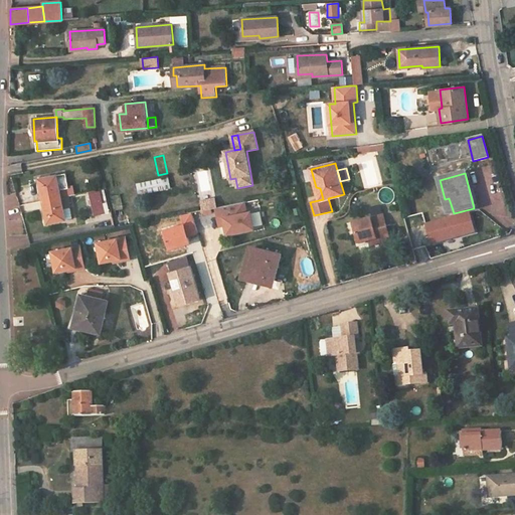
[(39,179),(44,200),(61,197),(60,190),(68,188),(66,174),(39,179)]
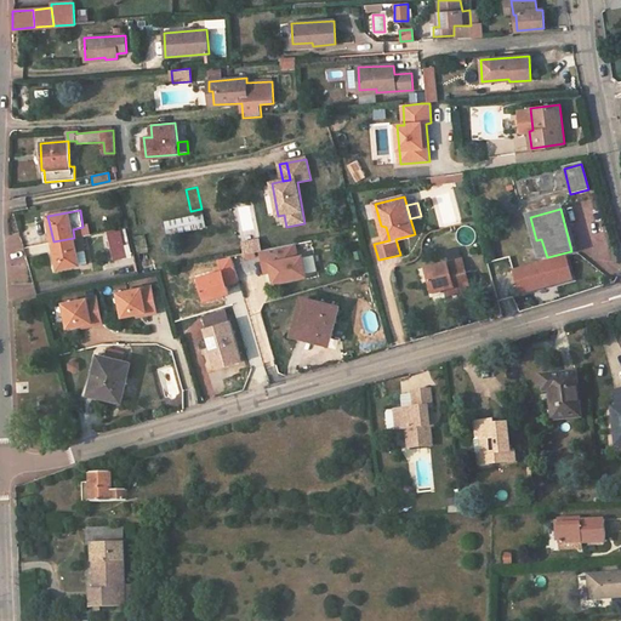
[(204,226),(201,214),(166,221),(169,233),(204,226)]
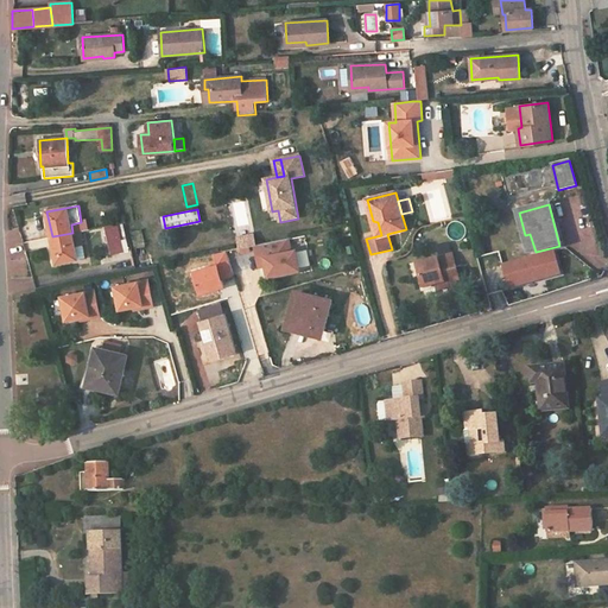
[(112,253),(128,251),(122,226),(113,228),(112,226),(106,227),(112,253)]
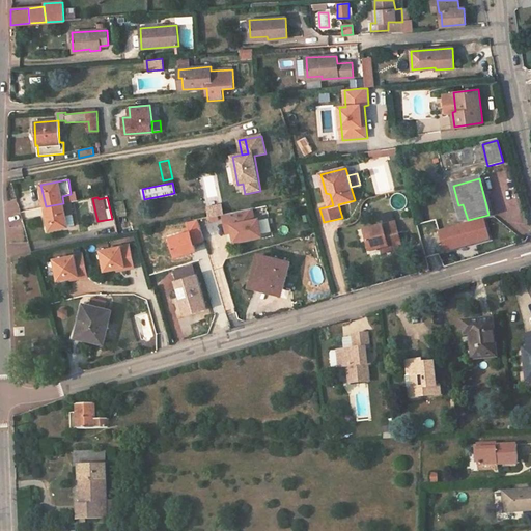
[(123,201),(115,203),(118,217),(127,215),(123,201)]
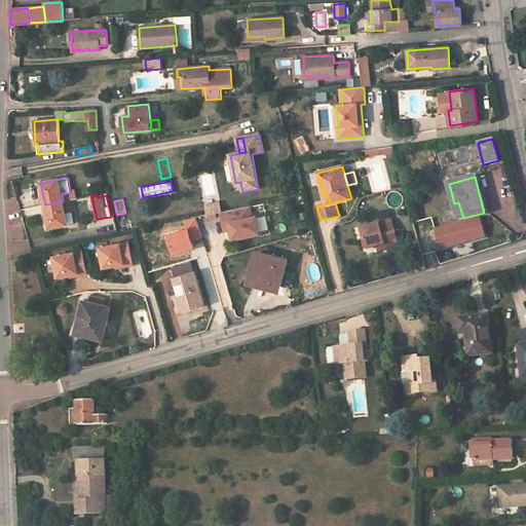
[(67,225),(65,214),(63,201),(45,204),(49,228),(67,225)]
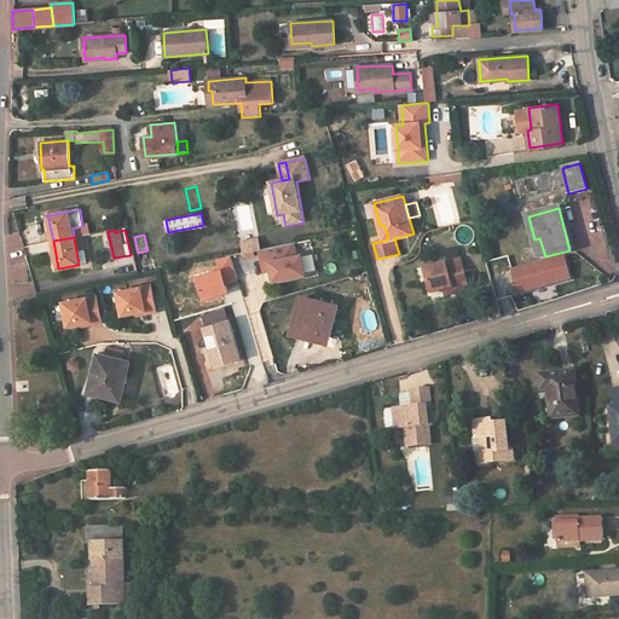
[(244,253),(260,250),(258,238),(242,242),(244,253)]
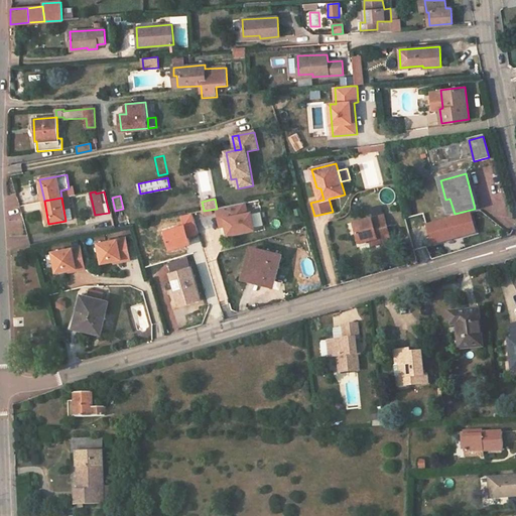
[(449,199),(445,200),(449,216),(455,214),(449,199)]
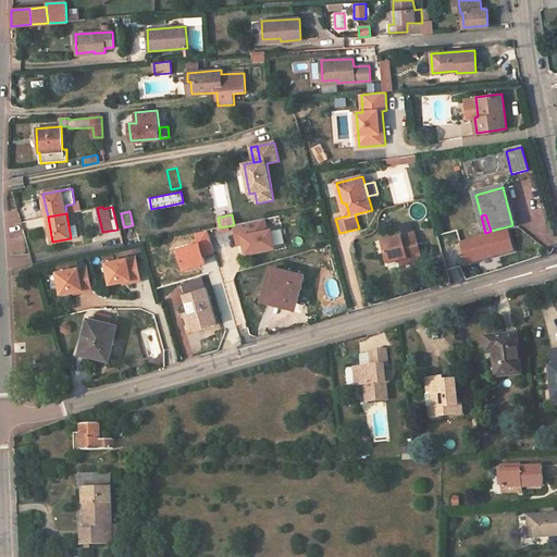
[(236,237),(243,235),(245,243),(246,252),(275,247),(274,246),(272,231),(271,230),(267,230),(264,219),(234,225),(236,237)]
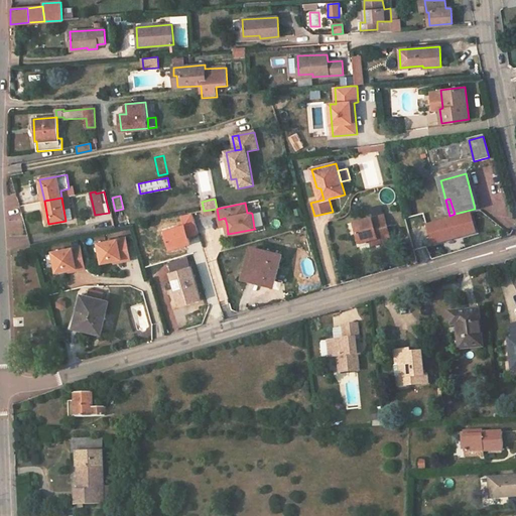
[(71,208),(63,210),(66,221),(73,219),(71,208)]
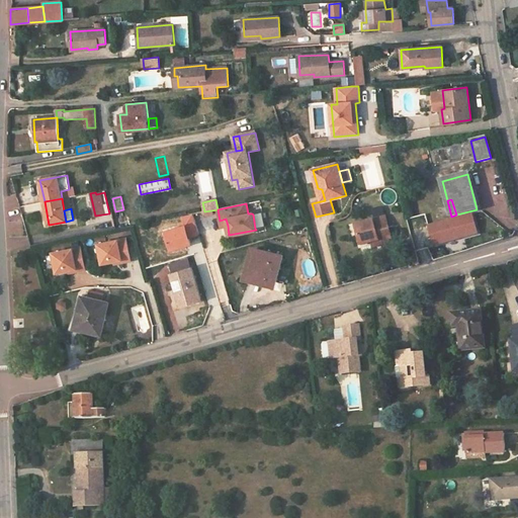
[(253,214),(255,229),(264,227),(262,212),(253,214)]
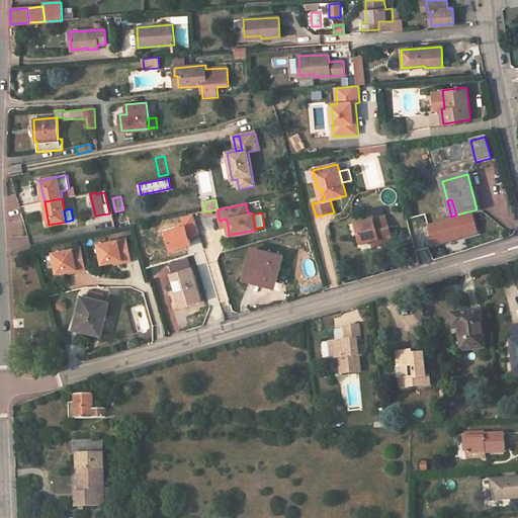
[(188,237),(199,234),(193,213),(182,216),(185,226),(188,237)]
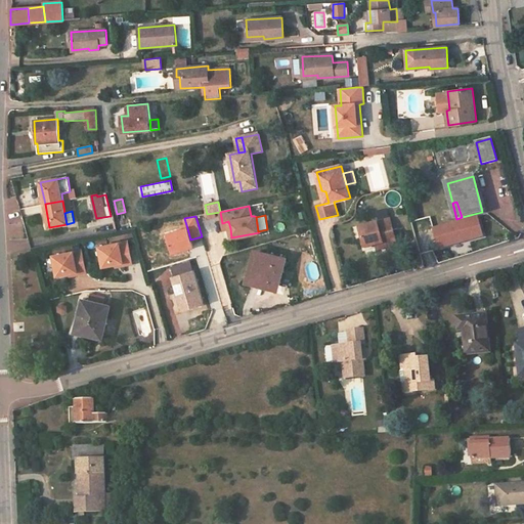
[(477,216),(432,228),(437,247),(448,244),(448,246),(482,236),(477,216)]
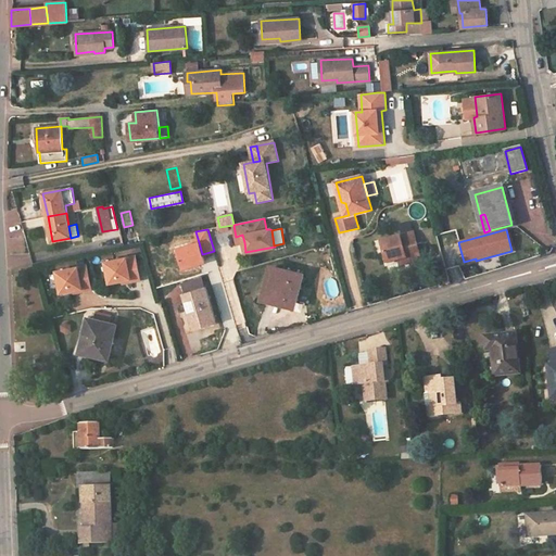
[(381,241),(387,263),(406,258),(407,263),(421,260),(415,232),(381,241)]
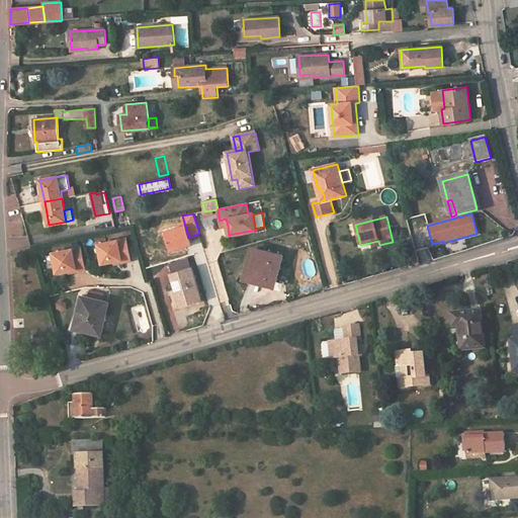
[(185,226),(165,231),(170,249),(190,244),(188,237),(185,226)]
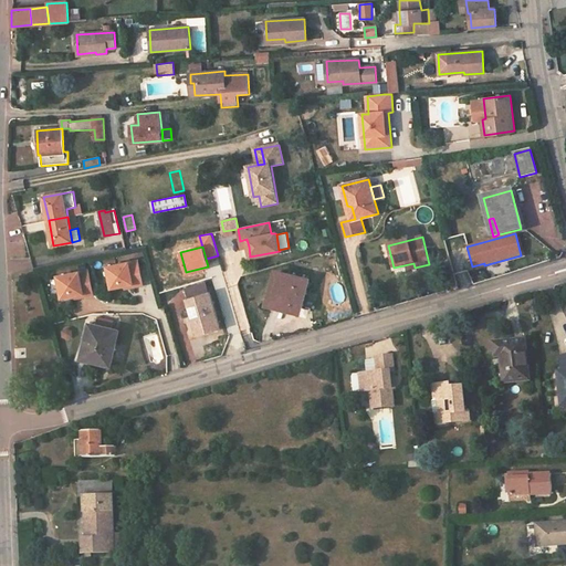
[(280,251),(250,257),(251,260),(280,254),(280,251)]
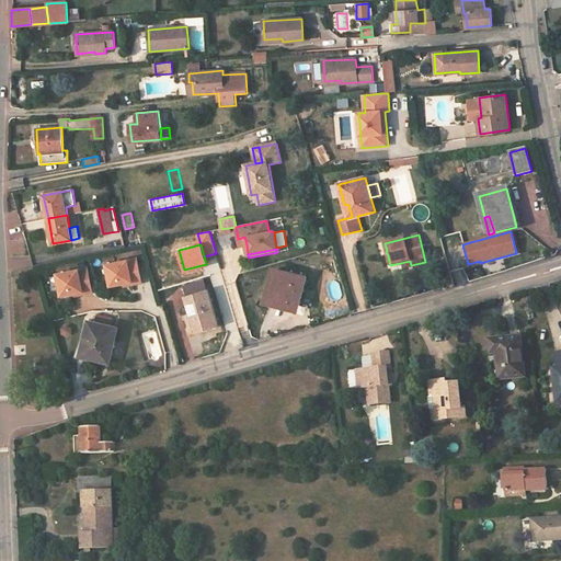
[(137,259),(106,264),(111,286),(123,284),(132,282),(132,285),(141,283),(137,259)]
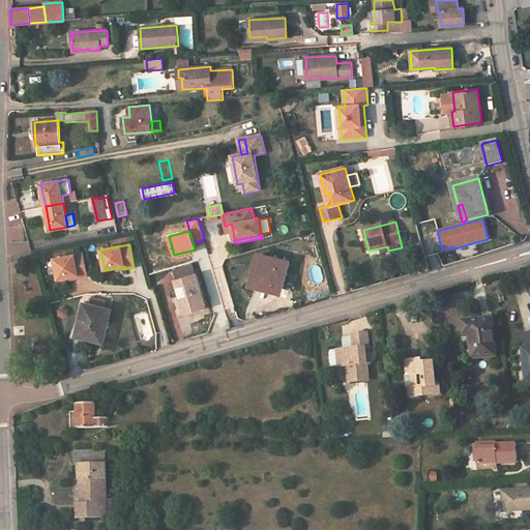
[(387,246),(369,251),(371,256),(388,251),(387,246)]
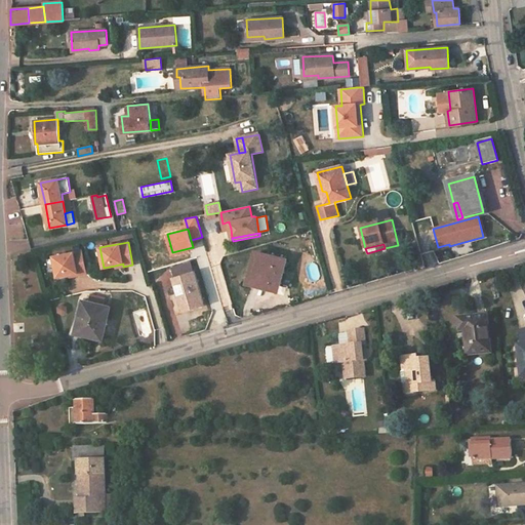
[(53,256),(57,277),(67,275),(77,273),(77,276),(86,274),(82,251),(53,256)]
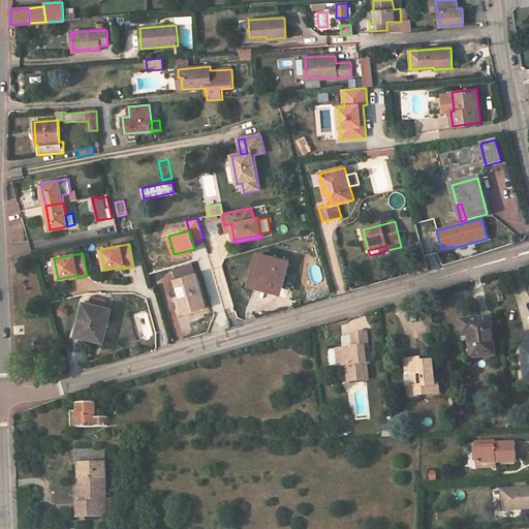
[(252,281),(279,289),(286,261),(259,253),(252,281)]
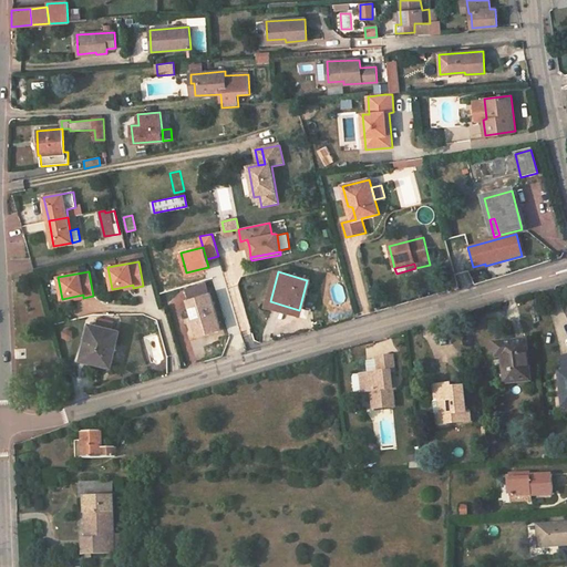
[(198,337),(220,330),(209,292),(187,299),(198,337)]
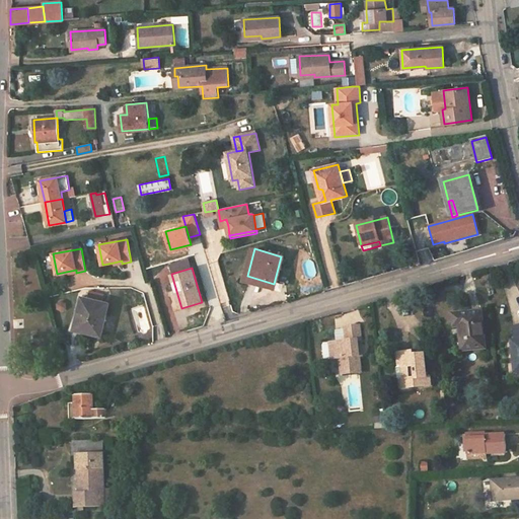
[(102,302),(104,294),(90,291),(88,298),(102,302)]
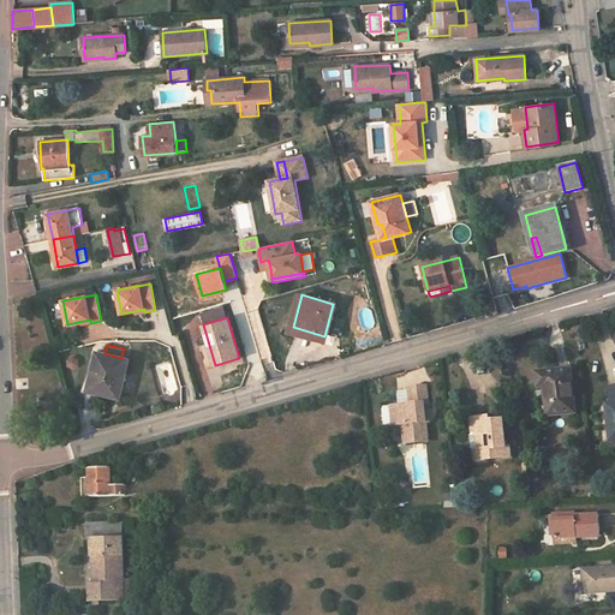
[(105,353),(97,352),(89,386),(109,392),(109,394),(120,398),(129,359),(121,358),(105,353)]
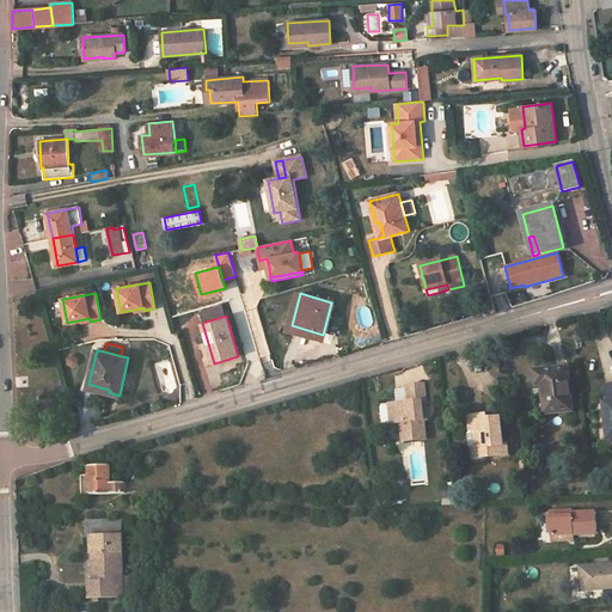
[(67,356),(69,367),(80,363),(78,354),(67,356)]
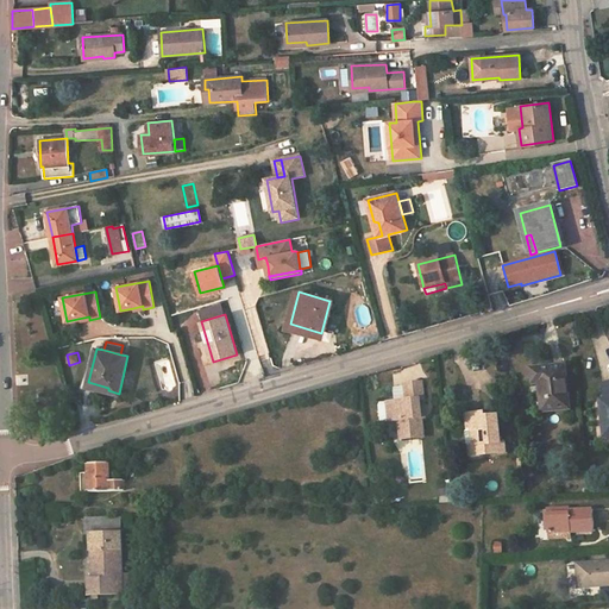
[(564,366),(532,370),(533,384),(540,383),(542,412),(569,409),(564,366)]
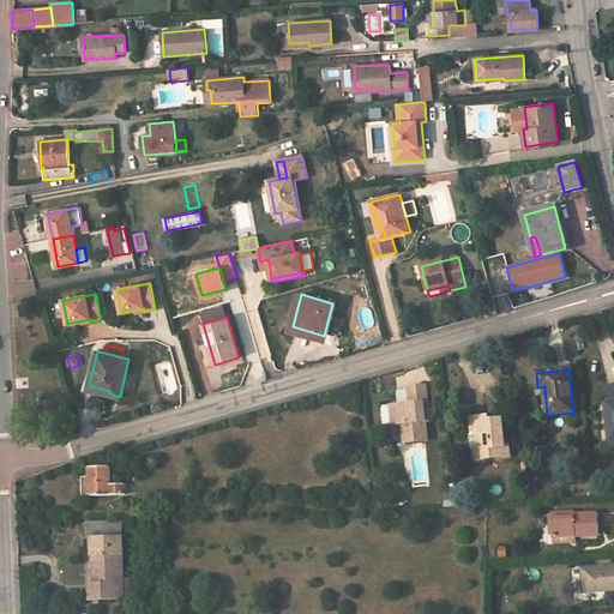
[(410,405),(391,407),(392,426),(402,425),(404,443),(427,441),(423,404),(427,403),(426,386),(409,389),(410,405)]
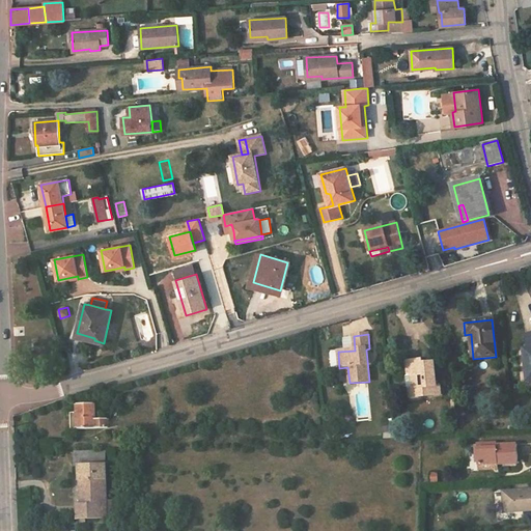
[(423,364),(423,361),(422,354),(421,353),(408,355),(407,356),(409,375),(412,375),(414,390),(419,389),(420,397),(441,395),(440,386),(437,386),(434,363),(423,364)]
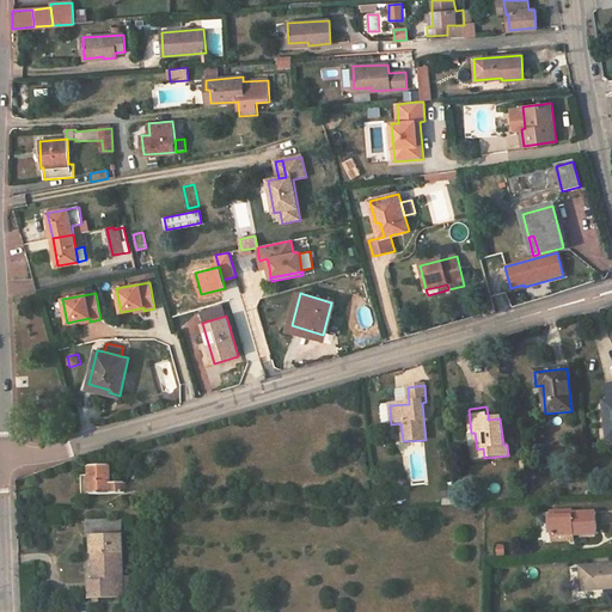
[(483,448),(477,450),(472,450),(473,459),(484,458),(483,448)]
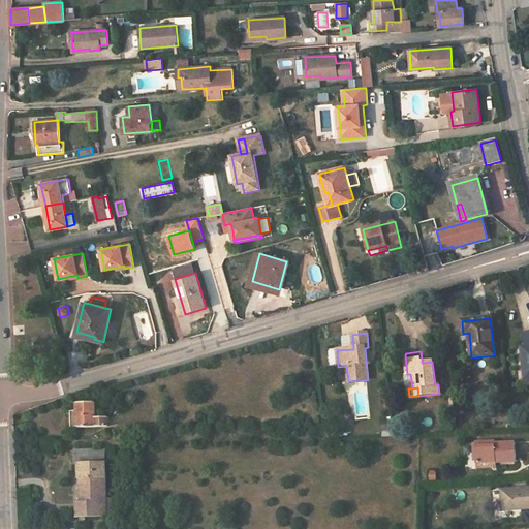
[(94,403),(76,403),(78,427),(109,426),(109,417),(94,418),(94,403)]
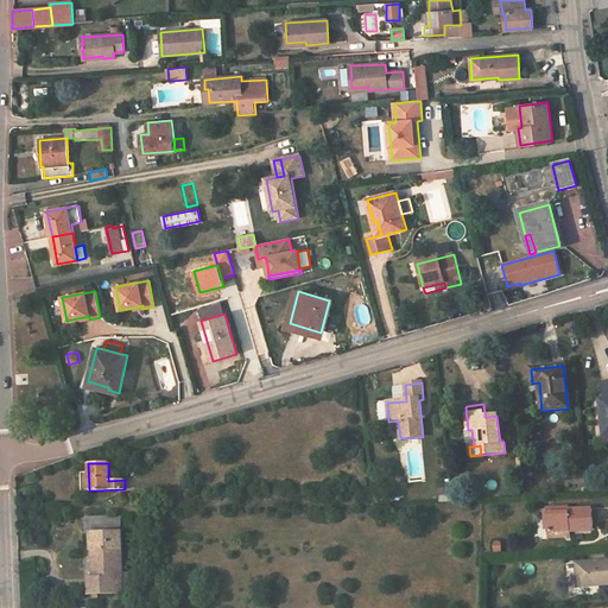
[(569,508),(545,510),(546,532),(570,532),(593,531),(591,510),(569,511),(569,508)]
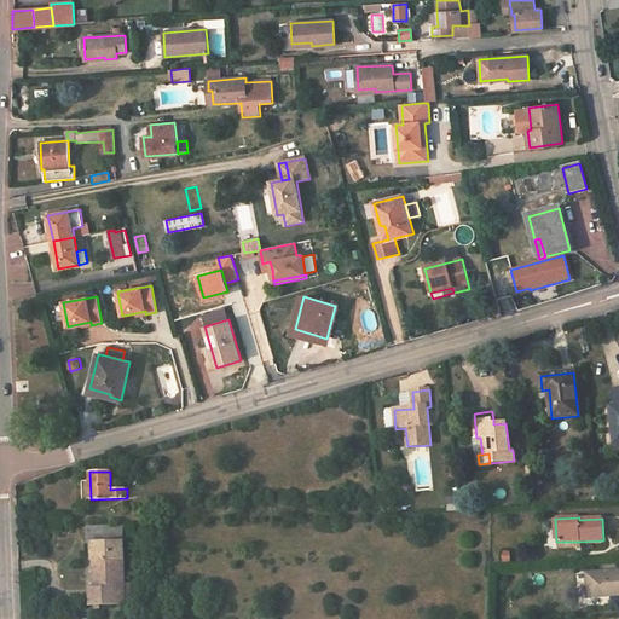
[(106,543),(123,543),(123,526),(106,527),(106,543)]
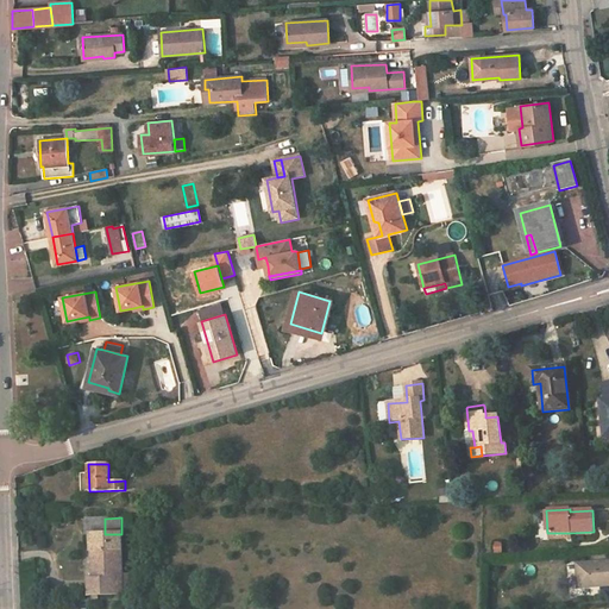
[(123,575),(121,534),(105,534),(105,519),(85,519),(86,534),(89,534),(92,579),(87,578),(88,596),(90,596),(90,603),(99,602),(99,595),(124,594),(123,575)]
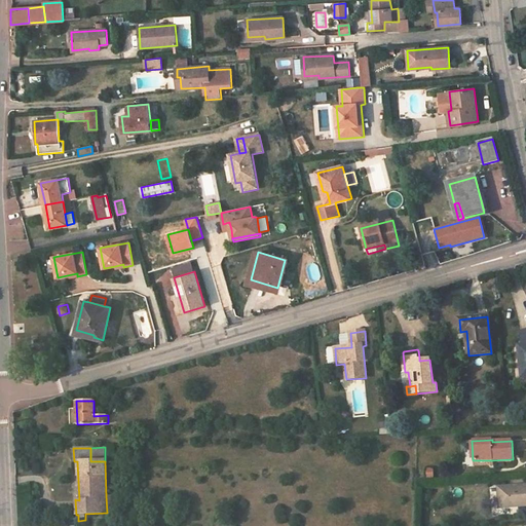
[(525,486),(498,488),(499,508),(525,504),(525,486)]
